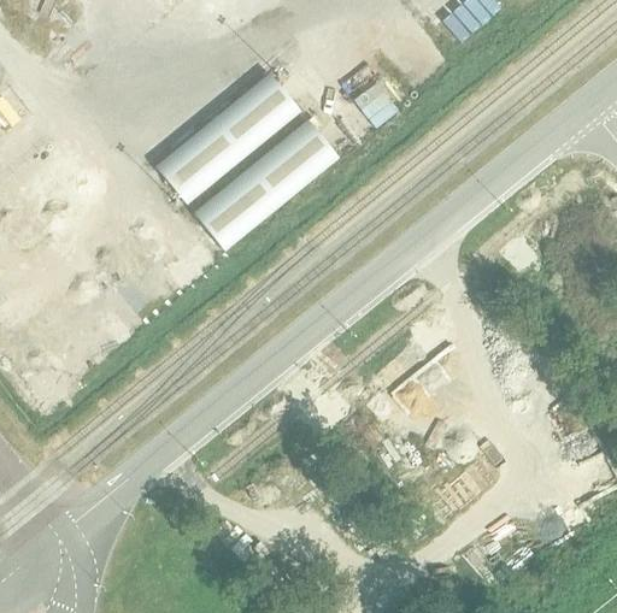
[(301,111),(270,72),(156,166),(187,205),(301,111)]
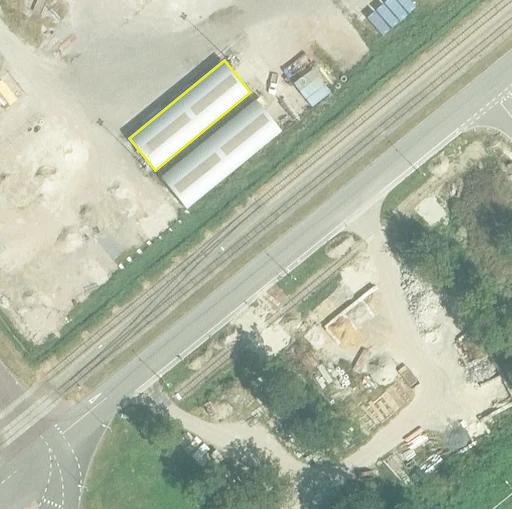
[(298,83),(318,104),(336,87),(317,66),(298,83)]
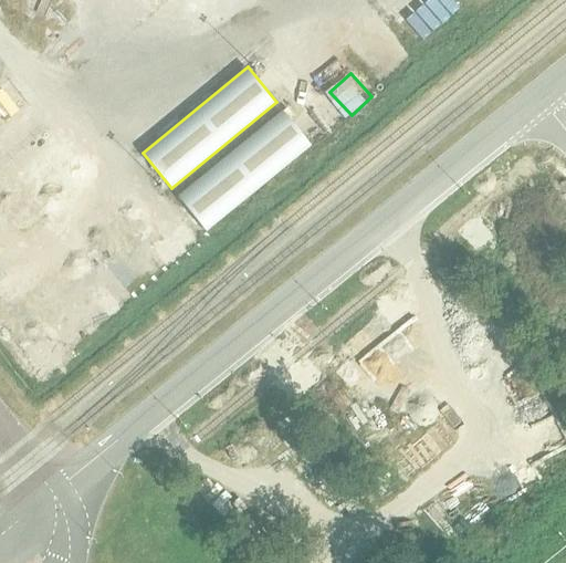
[(282,110),(178,195),(208,231),(312,146),(282,110)]
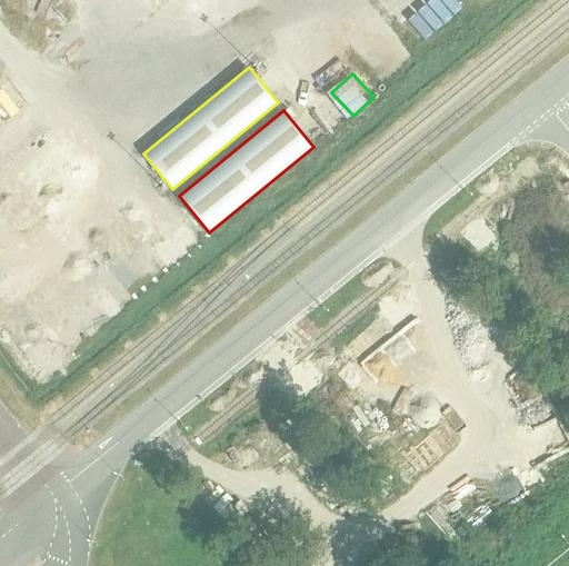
[(181,224),(140,254),(155,272),(195,242),(181,224)]
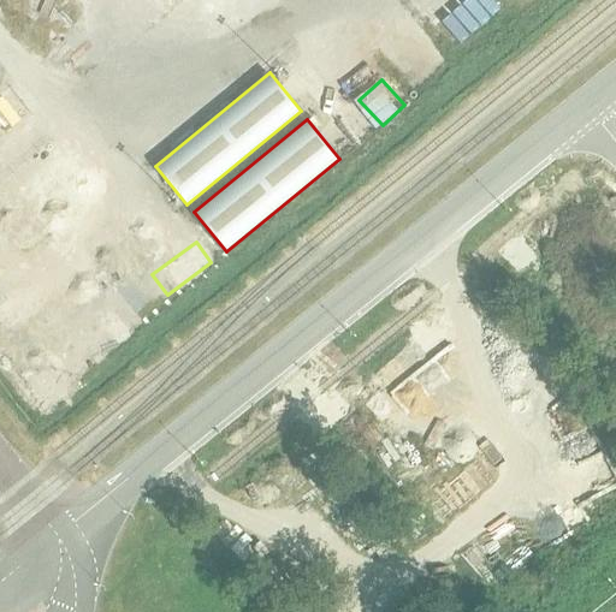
[(118,275),(34,334),(69,384),(153,326),(118,275)]
